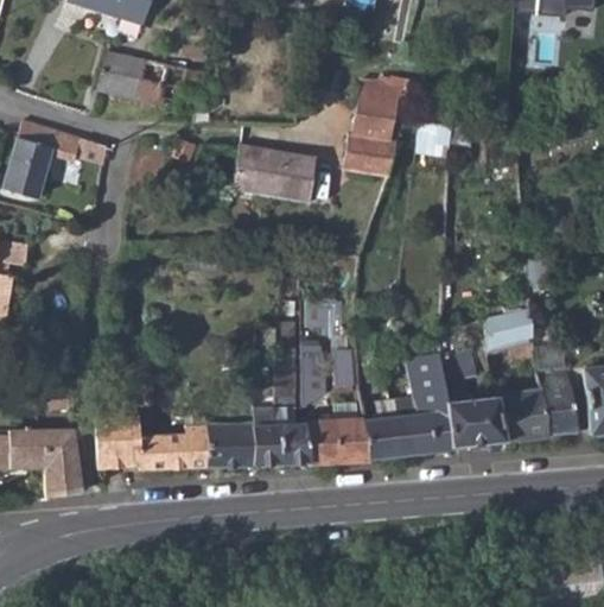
[(70,0),(70,1),(145,21),(151,0),(70,0)]
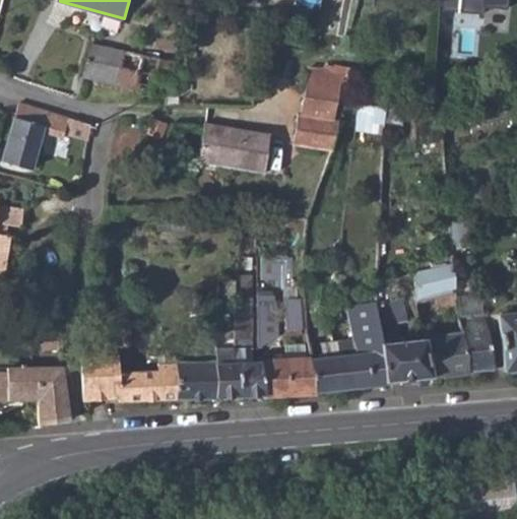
[(463,0),(462,13),(482,15),(482,8),(509,10),(510,0),(463,0)]
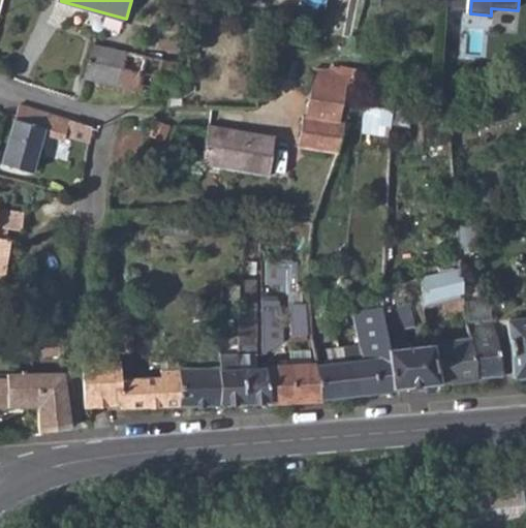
[(95,44),(87,71),(85,79),(154,94),(154,98),(169,99),(169,107),(182,107),(183,96),(189,93),(192,89),(190,85),(193,68),(182,67),(182,64),(151,58),(95,44)]
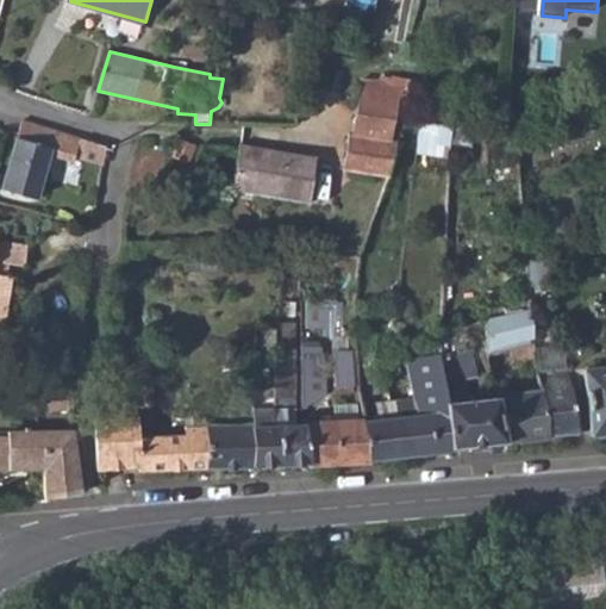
[(345,169),(387,174),(397,142),(393,140),(400,97),(363,91),(355,135),(350,134),(345,169)]
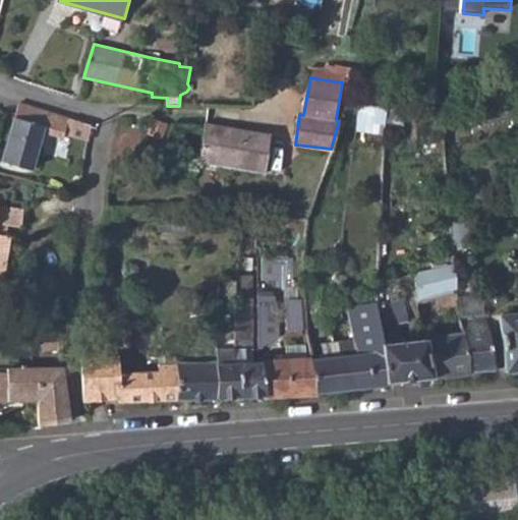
[(91,124),(21,103),(17,115),(3,161),(32,171),(44,132),(64,138),(66,134),(88,141),(89,137),(91,124)]
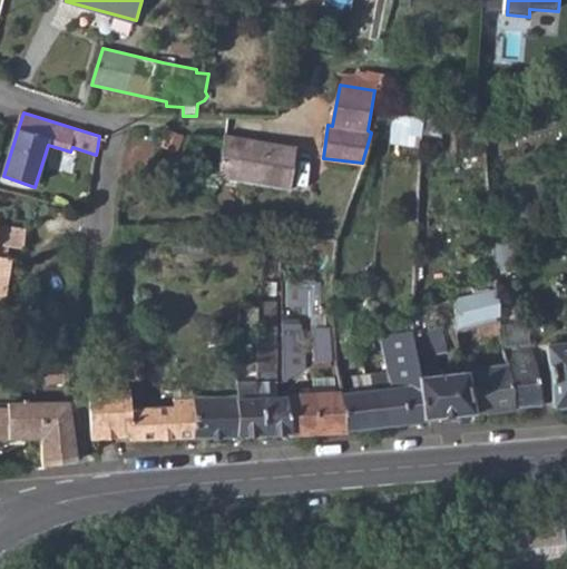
[(424,145),(427,116),(397,113),(394,141),(424,145)]
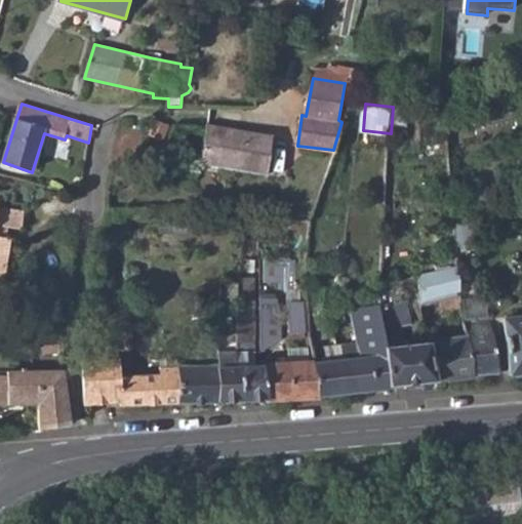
[(156,121),(149,135),(162,142),(169,126),(156,121)]
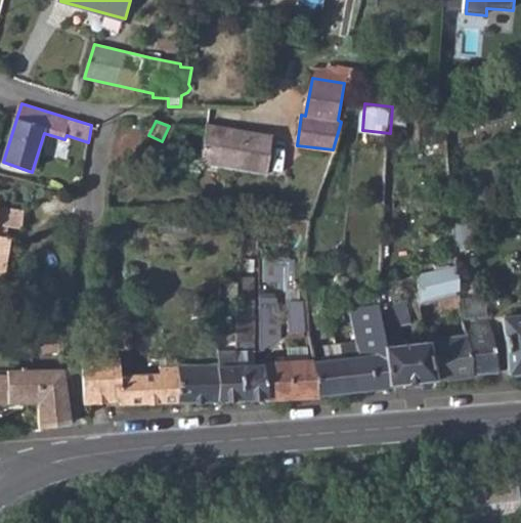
[(207,124),(200,163),(264,173),(271,134),(207,124)]
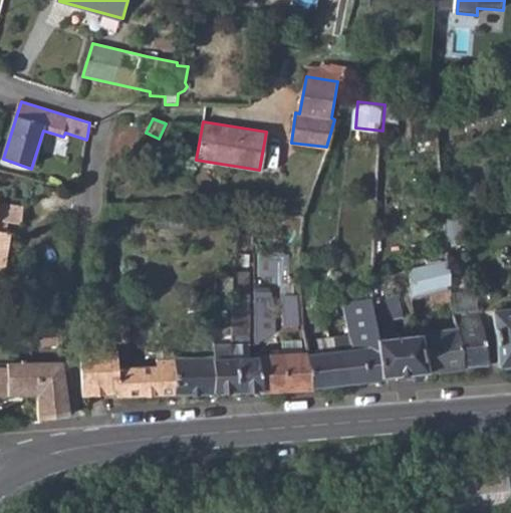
[(0,260),(6,261),(10,231),(2,229),(3,220),(22,223),(25,206),(0,202),(0,260)]
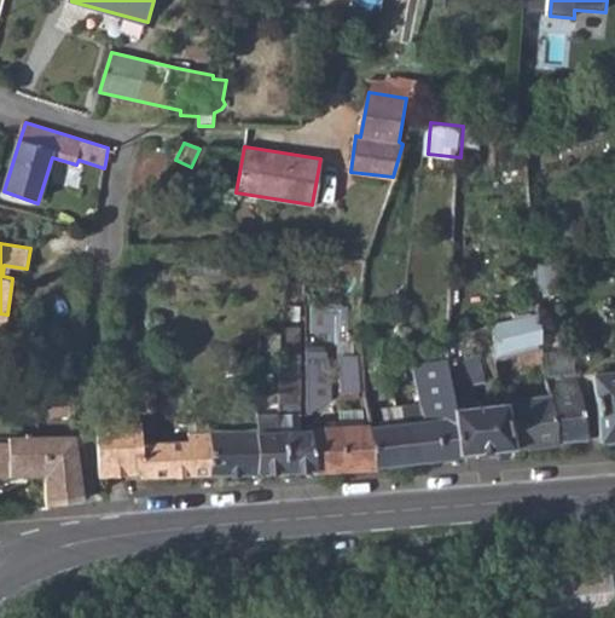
[(313,329),(331,330),(331,305),(314,304),(313,329)]
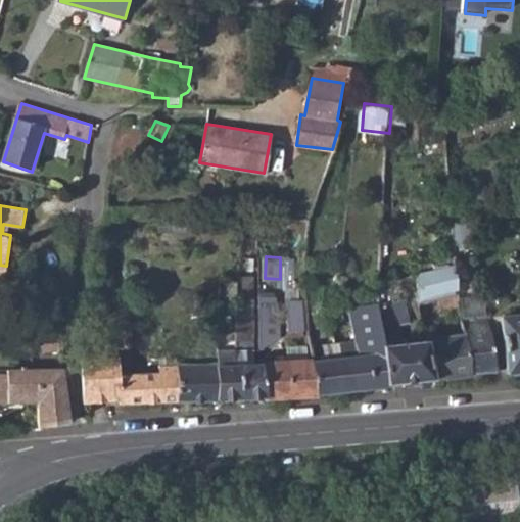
[(280,257),(280,279),(280,289),(291,291),(291,296),(298,297),(300,258),(280,257)]
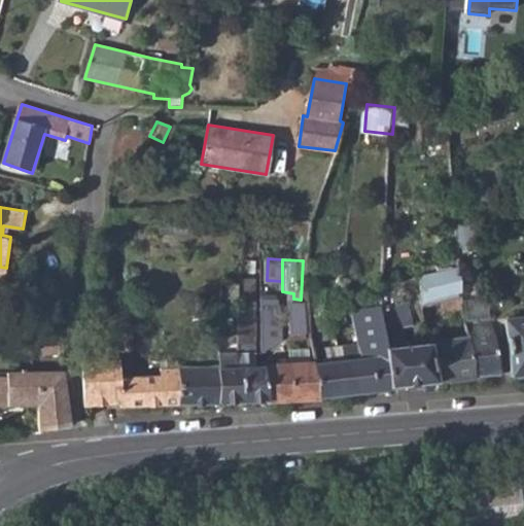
[(459,269),(421,278),(425,304),(430,303),(442,300),(461,293),(460,287),(459,269)]
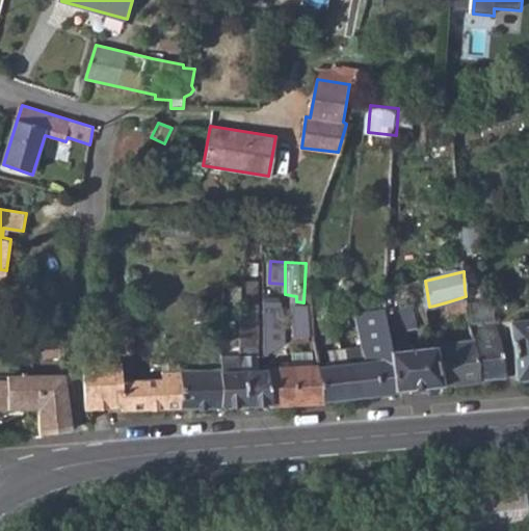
[(242,274),(241,285),(241,302),(259,303),(259,280),(252,279),(252,274),(242,274)]
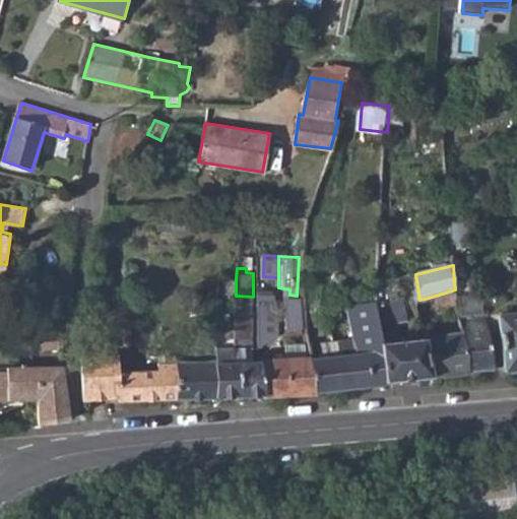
[(377,294),(376,307),(379,323),(408,317),(406,298),(388,301),(388,279),(378,278),(377,294)]
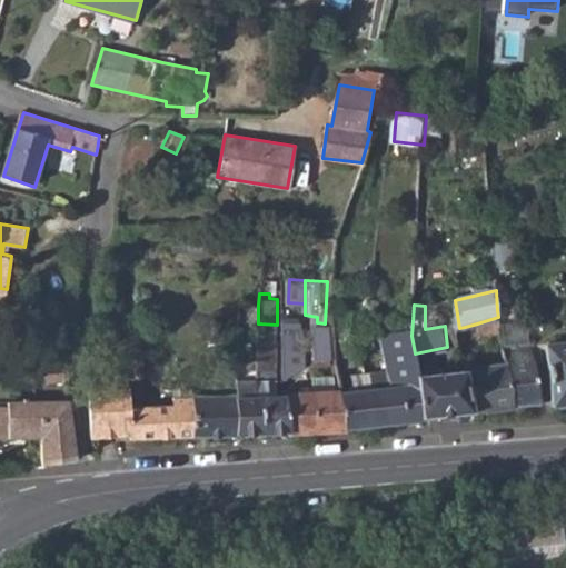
[(498,317),(477,324),(480,340),(502,335),(498,317)]
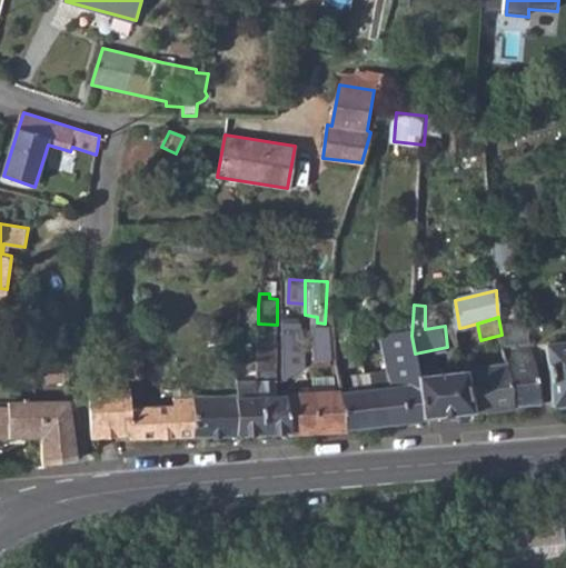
[(388,370),(378,370),(380,388),(375,389),(379,427),(425,421),(425,419),(418,378),(415,354),(411,336),(413,321),(404,322),(404,330),(384,334),(388,370)]
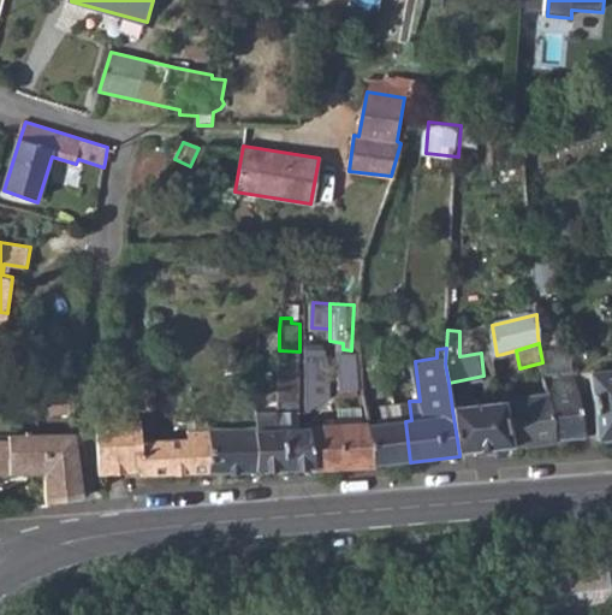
[(299,352),(279,350),(279,376),(299,376),(299,352)]
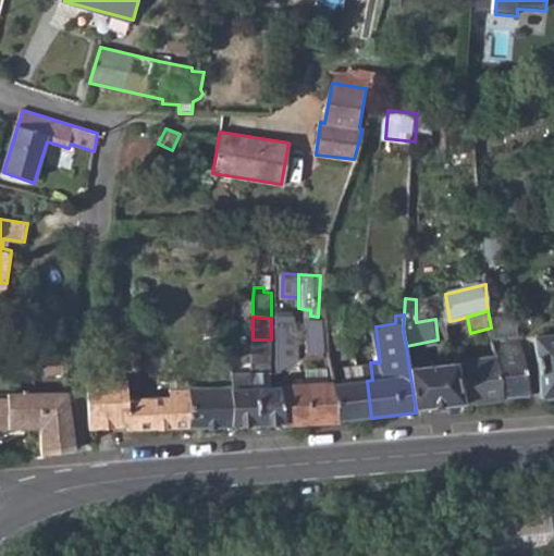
[(456,325),(451,326),(452,337),(470,333),(467,317),(455,320),(456,325)]
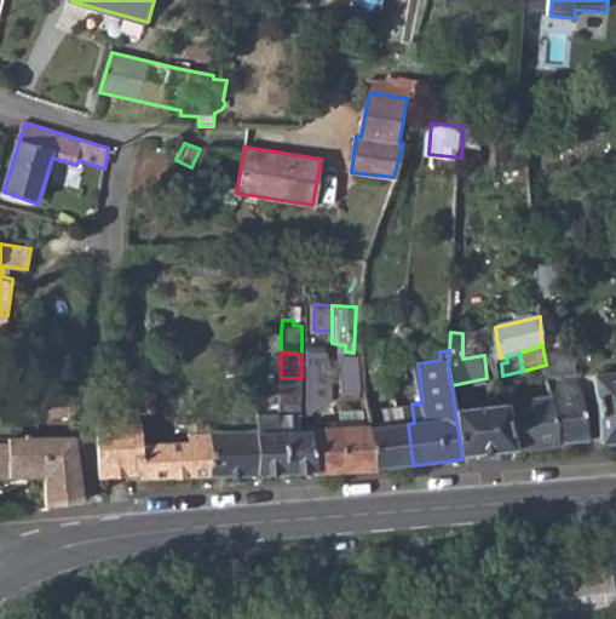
[(360,357),(341,359),(343,407),(360,406),(360,357)]
